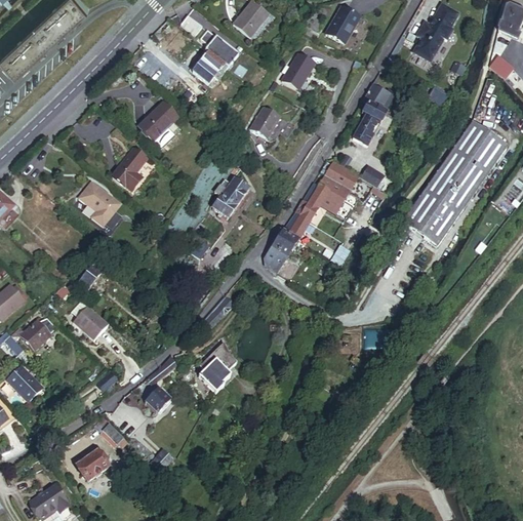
[(17,72),(89,5),(84,0),(62,0),(2,54),(17,72)]
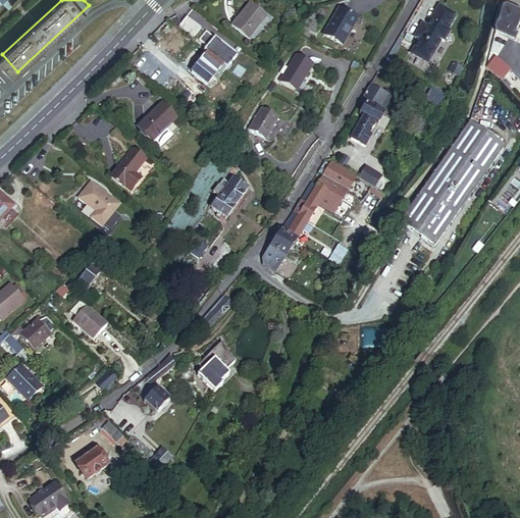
[(246,0),(231,19),(248,32),(264,8),(252,0),(246,0)]
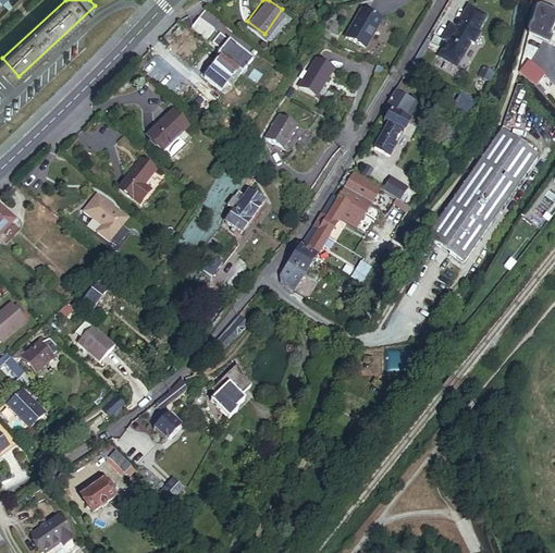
[(449,34),(438,53),(455,63),(469,39),(472,41),(480,29),(477,27),(485,12),(469,1),(456,22),(451,19),(444,31),(449,34)]
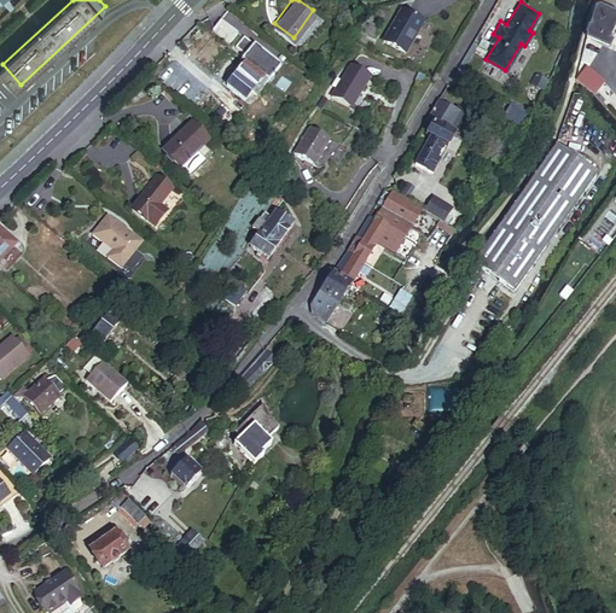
[(615,10),(597,1),(575,71),(575,77),(580,80),(591,36),(610,41),(611,36),(608,35),(615,10)]
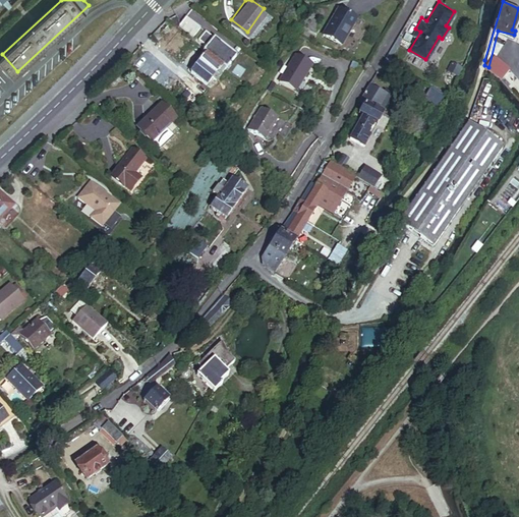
[(339,8),(323,33),(339,45),(341,43),(356,20),(339,8)]
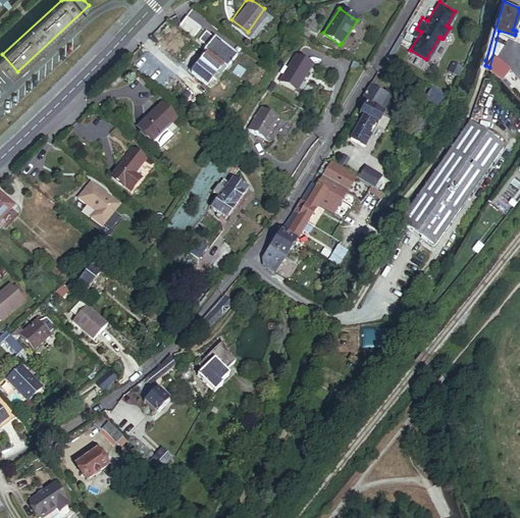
[(171,15),(156,22),(156,23),(164,31),(176,20),(171,15)]
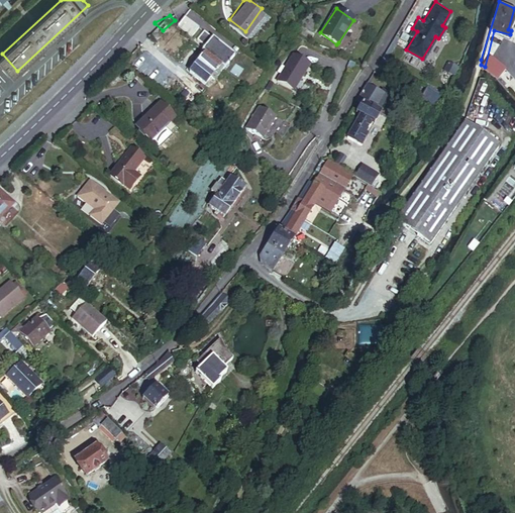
[(184,15),(176,24),(188,35),(196,27),(184,15)]
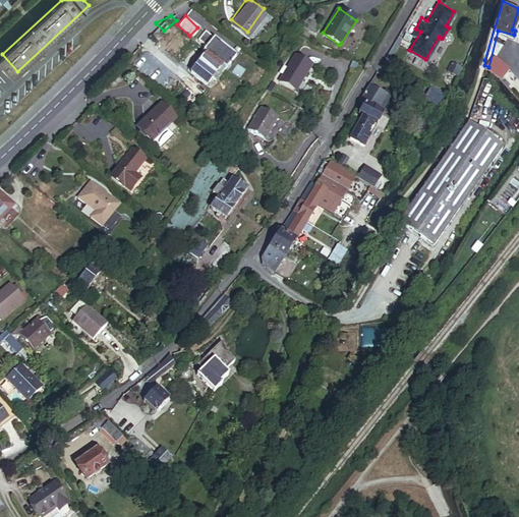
[(356,20),(341,43),(347,47),(362,24),(356,20)]
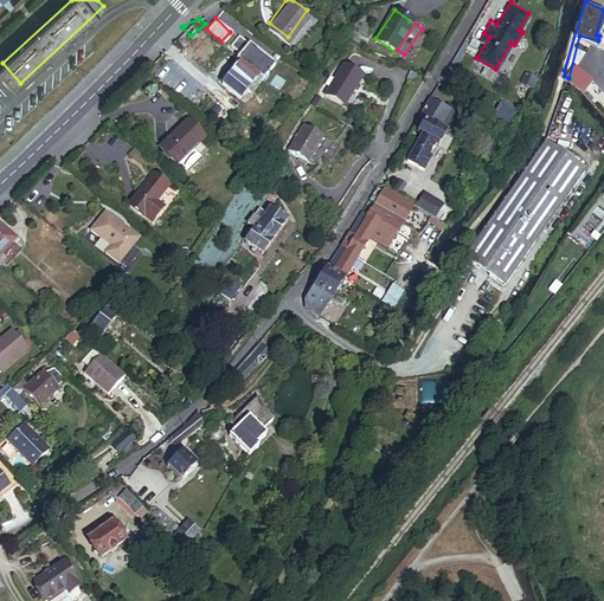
[(241,58),(222,81),(242,96),(250,91),(277,58),(243,28),(233,38),(244,45),(236,55),(241,58)]
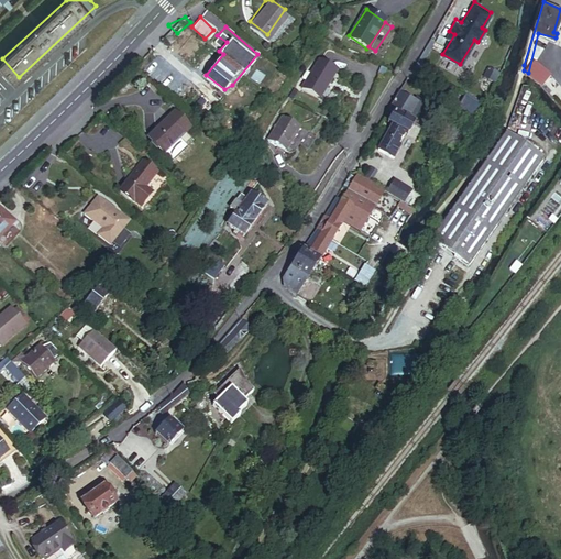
[(443,34),(438,31),(433,37),(435,39),(440,41),(443,34)]
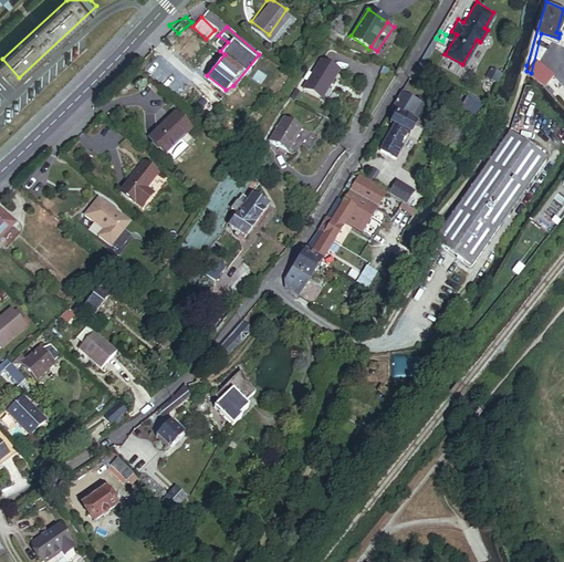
[(436,38),(432,35),(416,64),(420,66),(437,39),(436,38)]
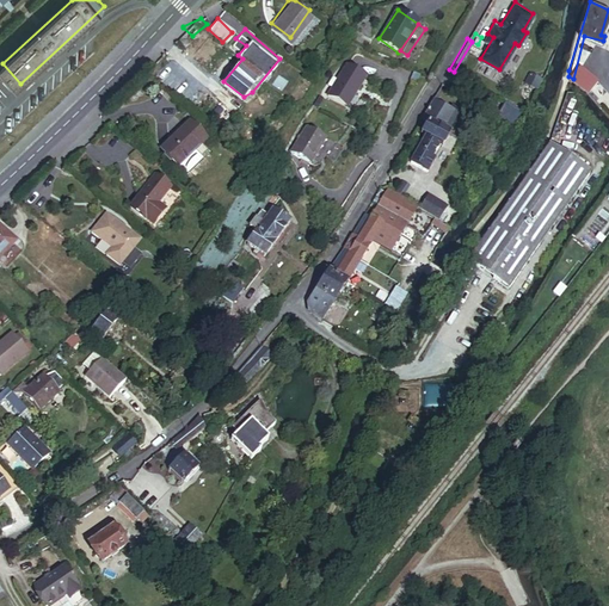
[(364,76),(345,66),(328,93),(349,104),(364,76)]
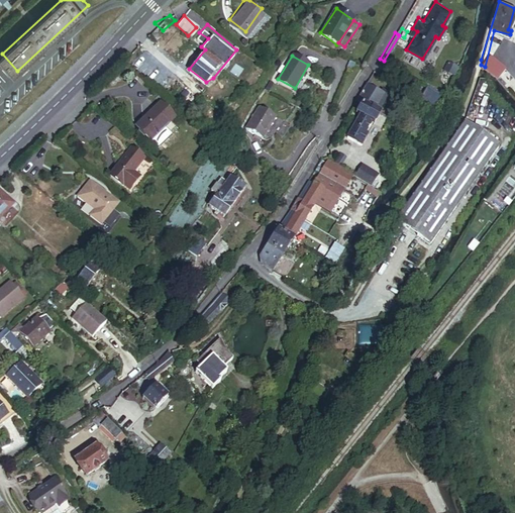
[(449,61),(446,68),(453,72),(456,65),(449,61)]
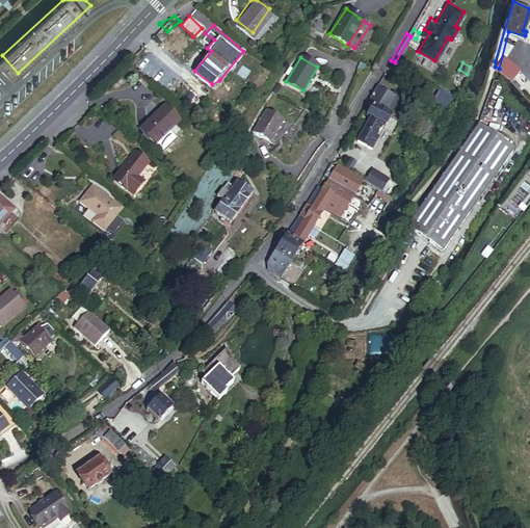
[(518,74),(511,68),(507,72),(513,78),(518,74)]
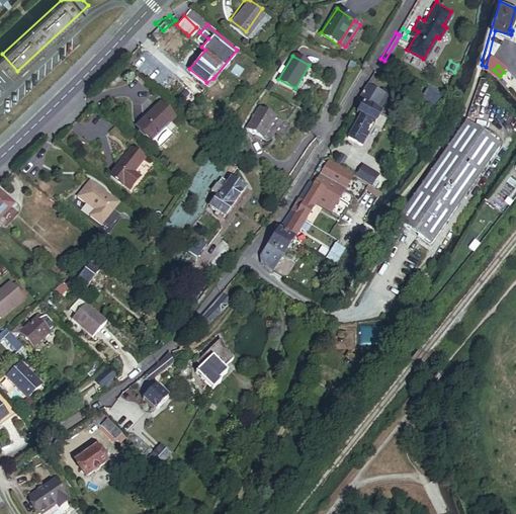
[(361,111),(348,134),(362,142),(368,132),(364,130),(372,116),(375,118),(379,110),(377,109),(387,93),(366,82),(356,98),(361,101),(357,108),(361,111)]
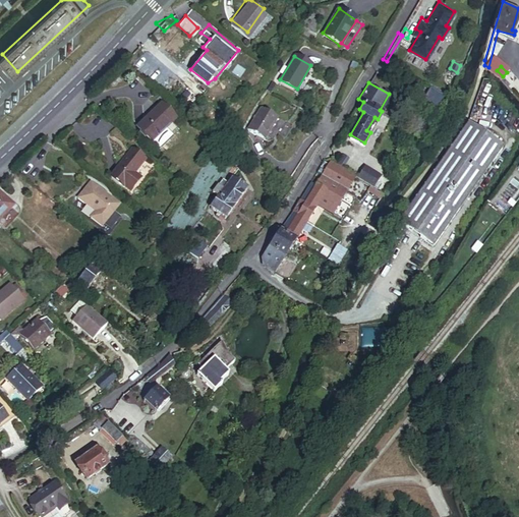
[(429,84),(422,99),(436,106),(443,92),(429,84)]
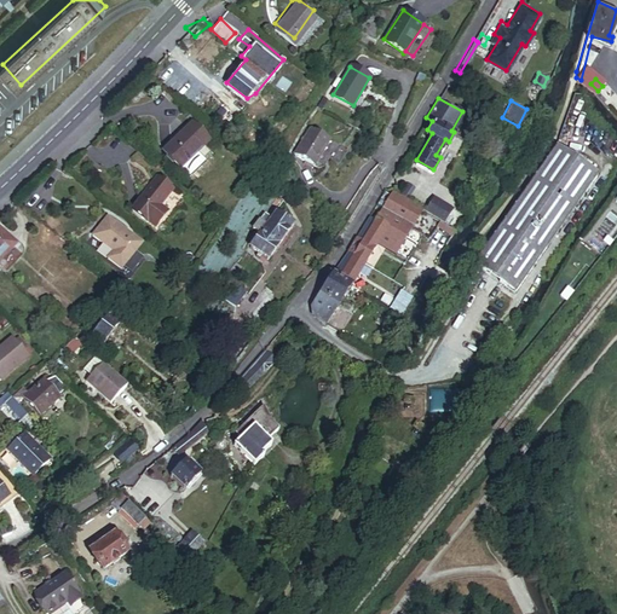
[(189,120),(165,150),(183,164),(208,135),(189,120)]
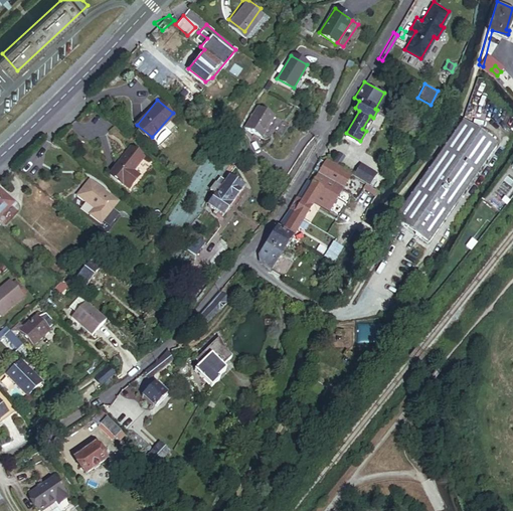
[(273,112),(257,103),(243,125),(260,134),(273,112)]
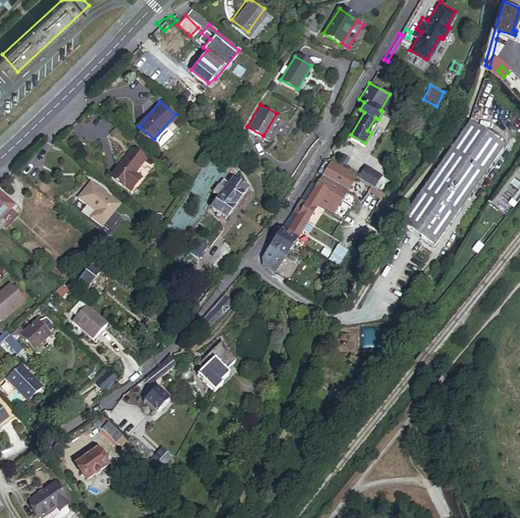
[(465,121),(399,224),(435,247),(501,145),(465,121)]
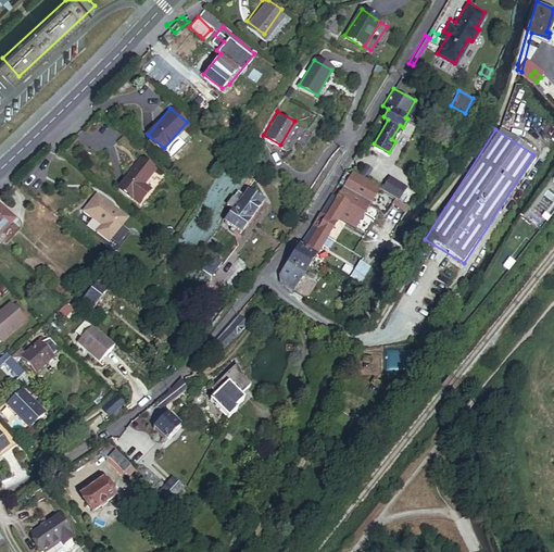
[(150,164),(136,153),(113,180),(127,192),(134,198),(141,188),(135,183),(138,178),(150,164)]
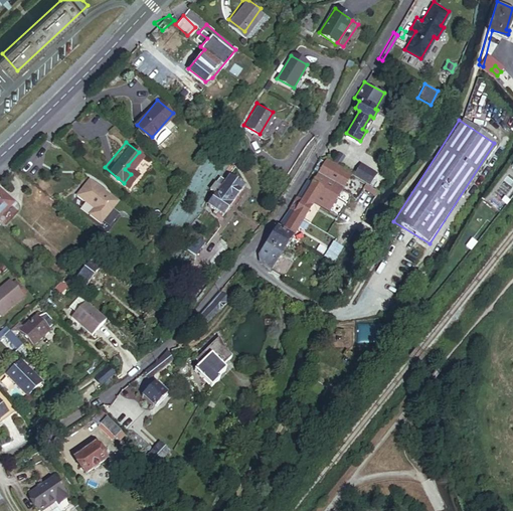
[(143,156),(139,152),(128,165),(132,169),(143,156)]
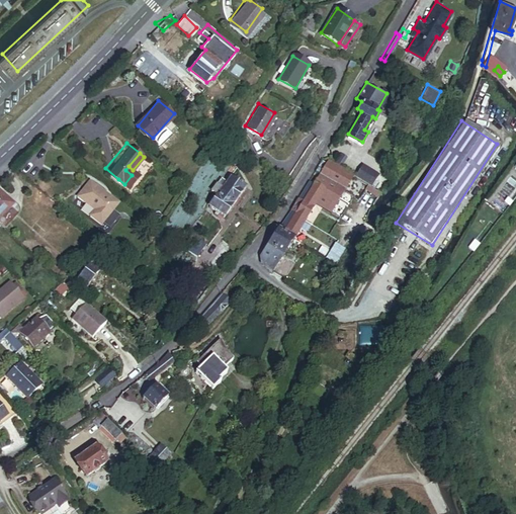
[(345,153),(340,162),(366,179),(371,182),(378,172),(366,165),(366,166),(364,165),(356,160),(345,153)]
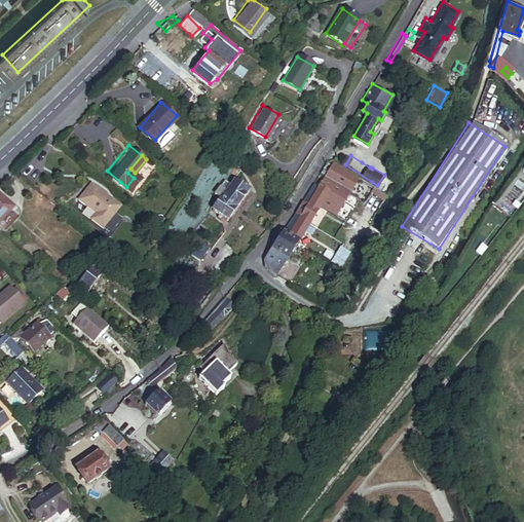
[(327,172),(325,175),(349,190),(359,176),(338,162),(339,160),(336,158),(335,160),(334,159),(332,163),(329,162),(324,170),(327,172)]
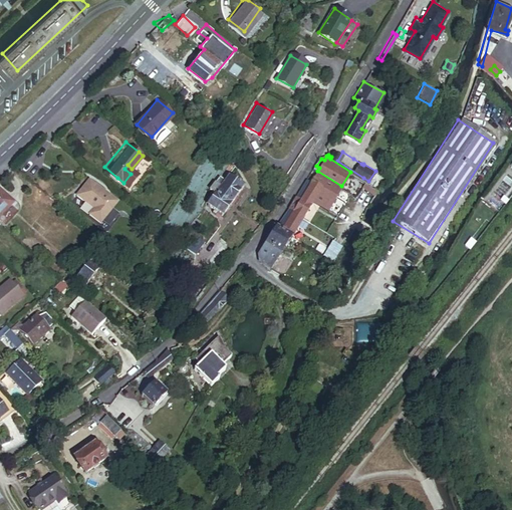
[(355,156),(353,159),(361,164),(363,160),(355,156)]
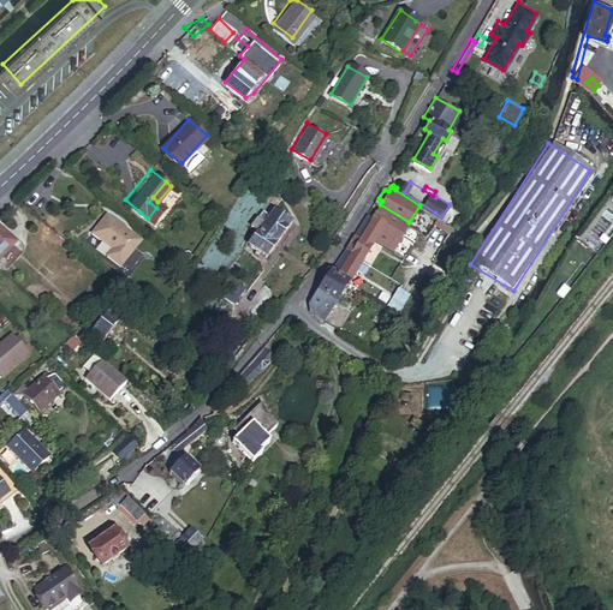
[(153,197),(149,202),(156,208),(160,204),(158,202),(153,197)]
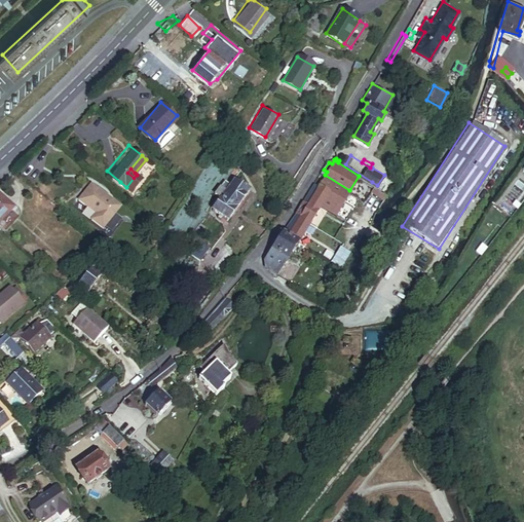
[(325,175),(319,184),(337,195),(337,194),(344,198),(349,190),(325,175)]
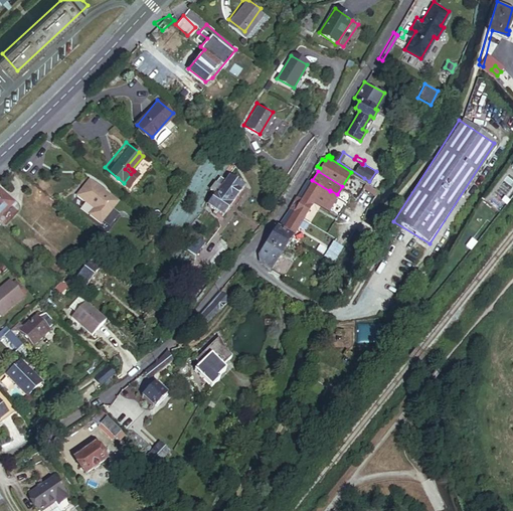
[(223,212),(243,184),(229,174),(228,175),(226,173),(221,180),(223,181),(220,185),(214,180),(210,187),(216,191),(208,202),(223,212)]
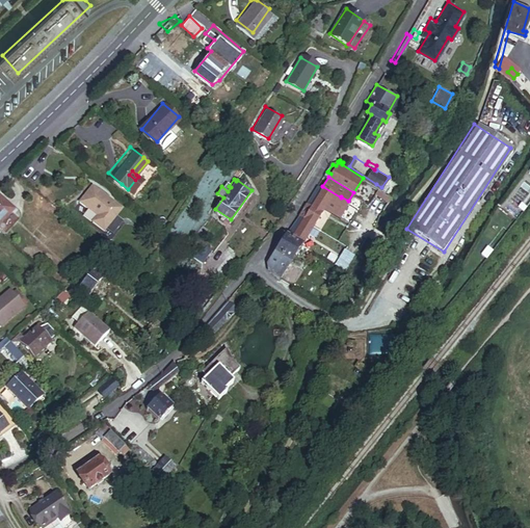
[(122,206),(94,182),(80,198),(97,212),(91,218),(103,229),(122,206)]
